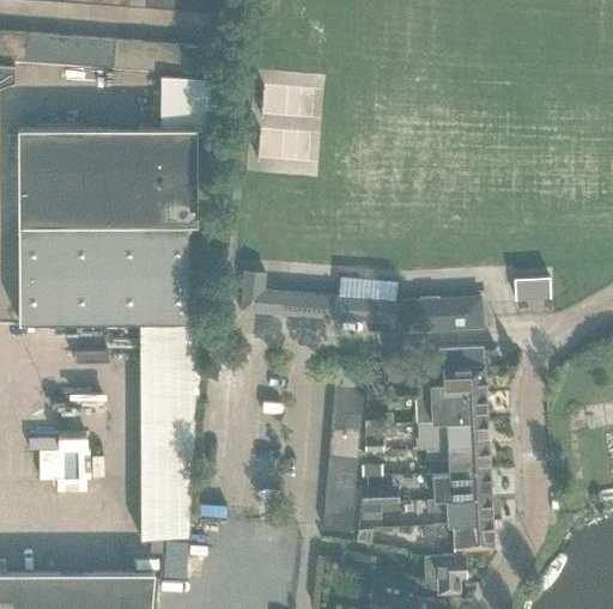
[(145,0),(131,0),(129,10),(145,11),(145,0)]
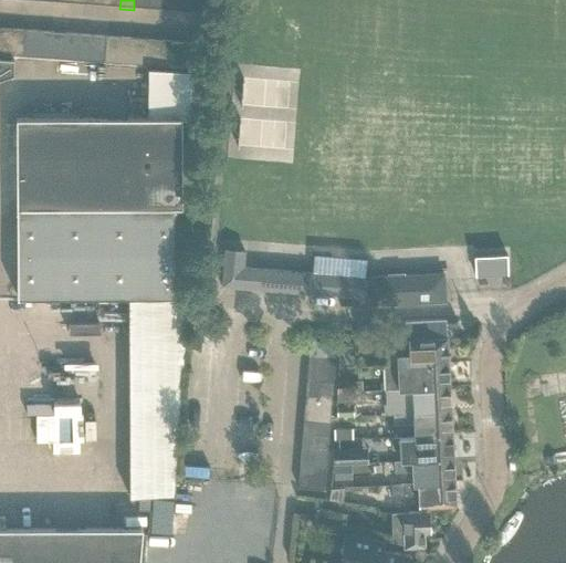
[(147,0),(134,0),(134,10),(147,10),(147,0)]
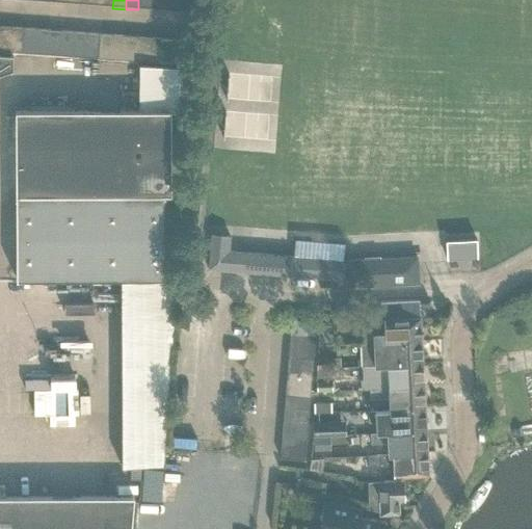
[(151,0),(138,0),(138,9),(151,10),(151,0)]
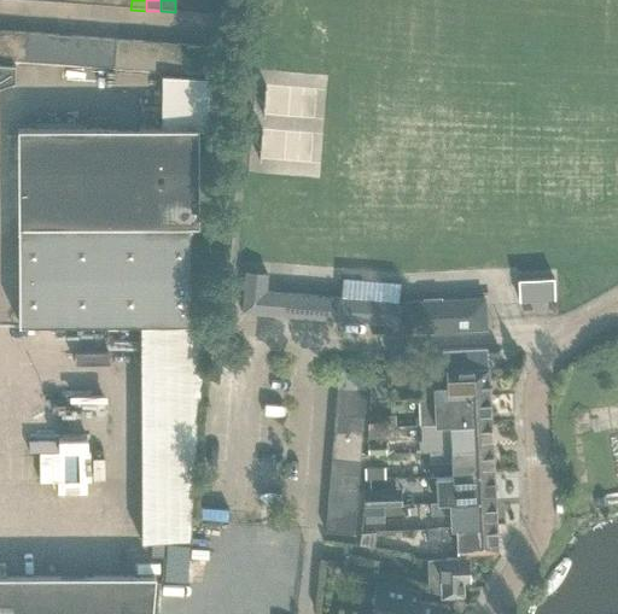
[(190,0),(175,0),(175,12),(190,13),(190,0)]
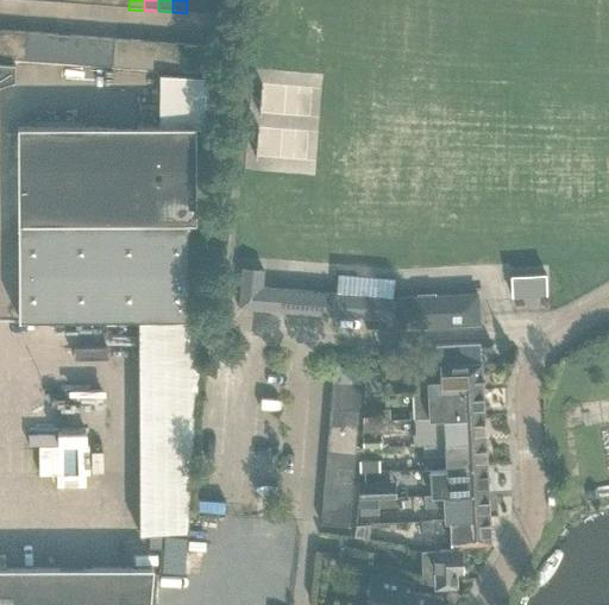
[(201,0),(187,0),(187,13),(201,14),(201,0)]
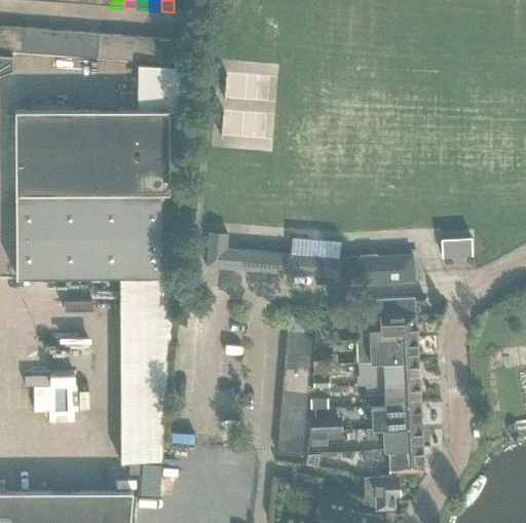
[(187,0),(174,0),(174,12),(186,13),(187,0)]
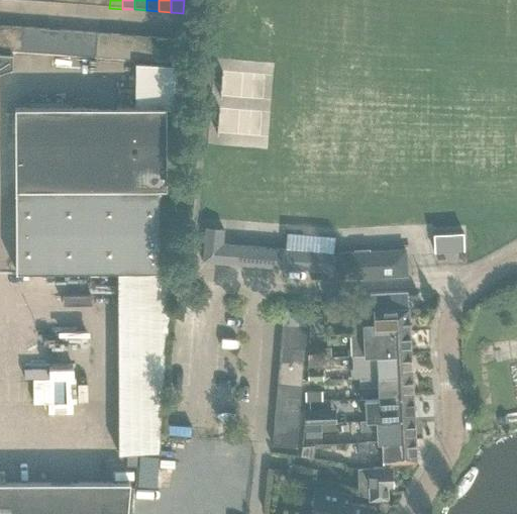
[(0,52),(9,53),(11,28),(0,27),(0,52)]
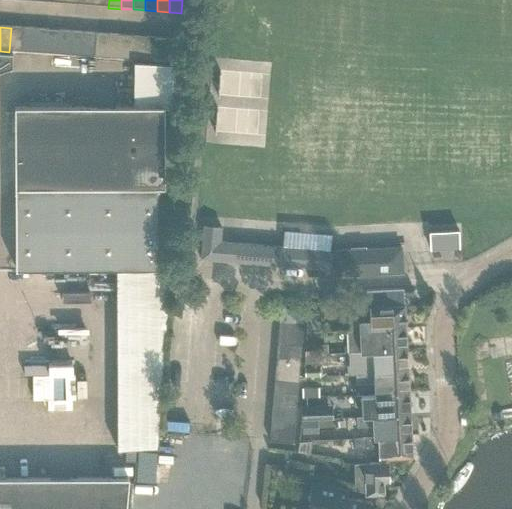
[(9,52),(21,53),(23,29),(11,28),(9,52)]
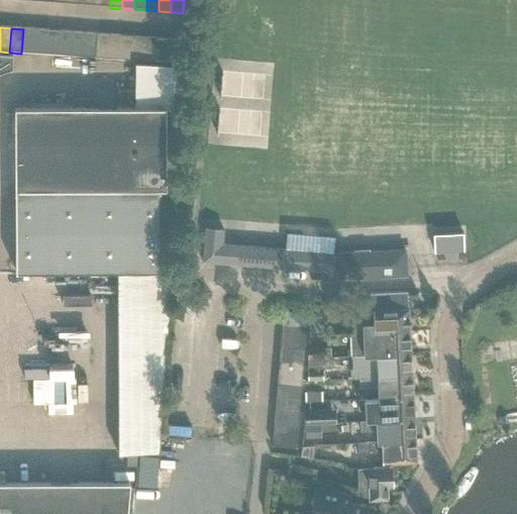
[(21,54),(33,55),(35,30),(23,29),(21,54)]
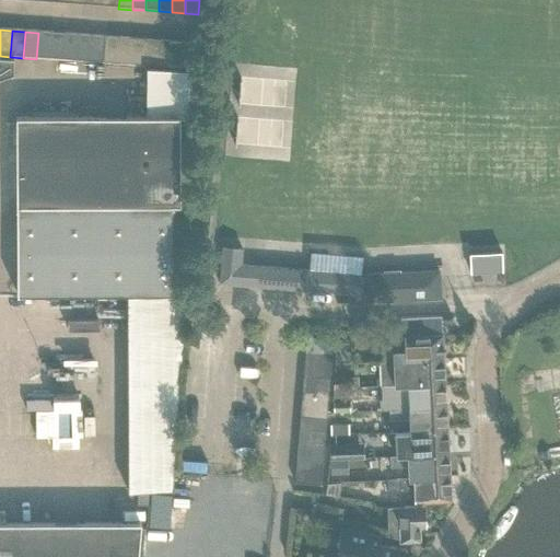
[(36,59),(49,60),(51,34),(38,33),(36,59)]
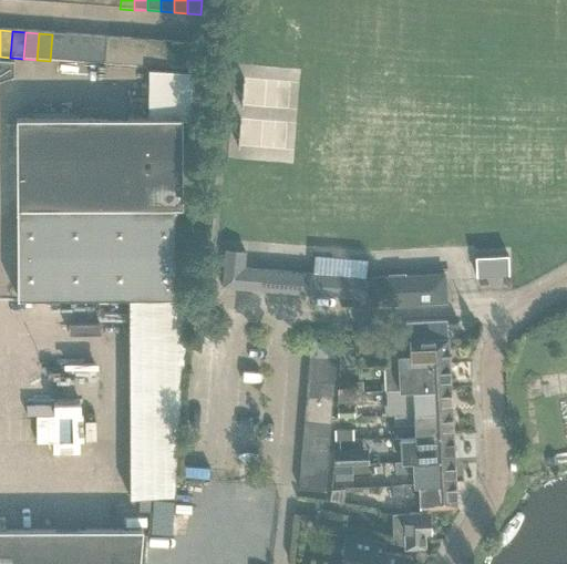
[(50,61),(63,62),(65,36),(52,34),(50,61)]
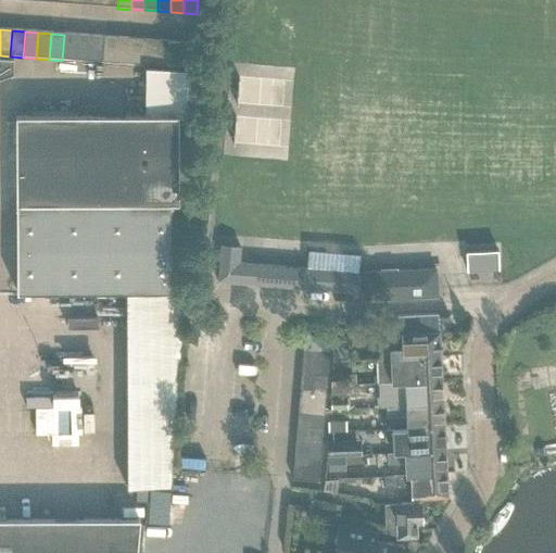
[(62,61),(75,62),(77,36),(64,35),(62,61)]
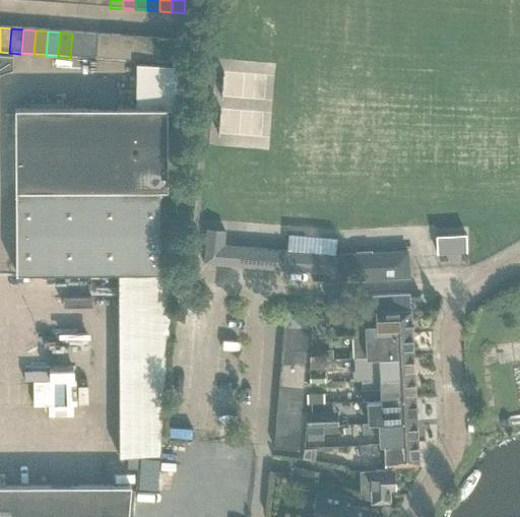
[(72,34),(70,58),(82,59),(84,35),(72,34)]
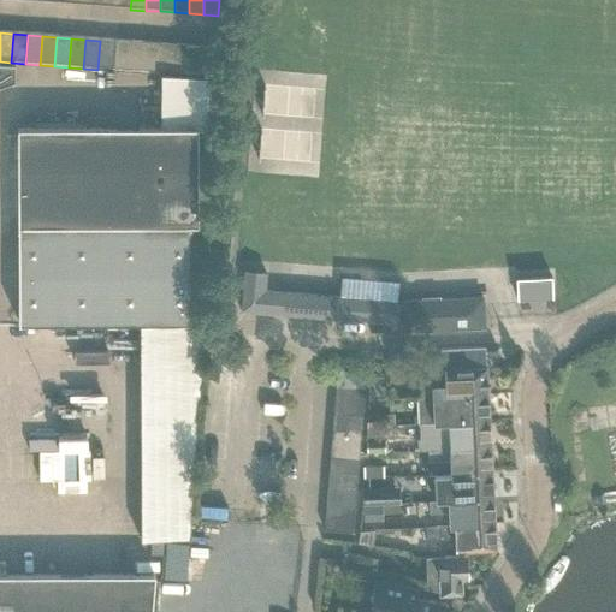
[(98,70),(112,70),(114,42),(100,41),(98,70)]
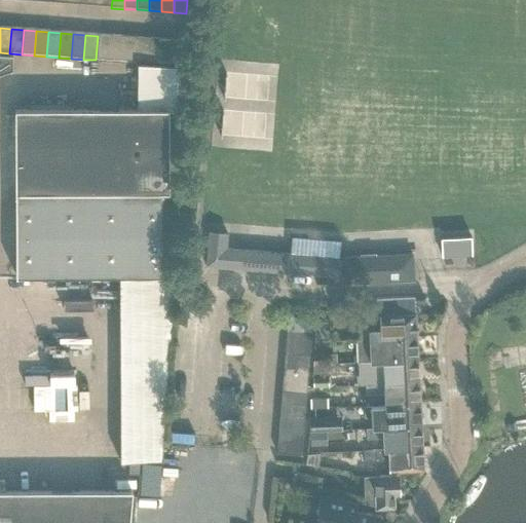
[(96,60),(109,61),(110,37),(98,36),(96,60)]
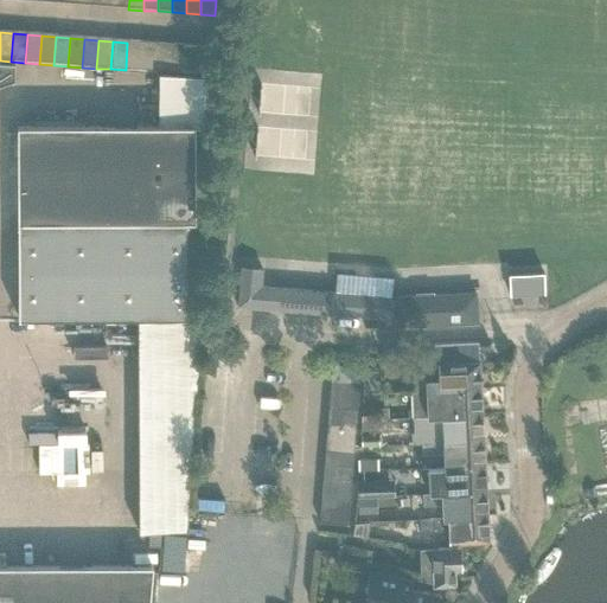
[(126,70),(140,71),(141,43),(127,43),(126,70)]
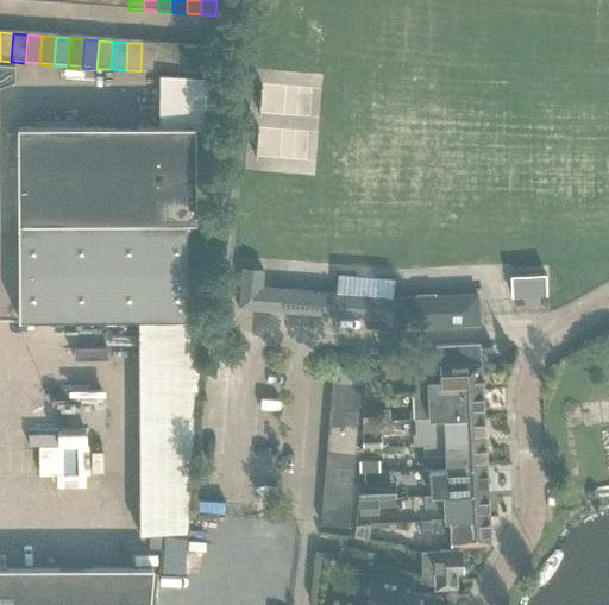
[(140,71),(155,73),(156,44),(142,43),(140,71)]
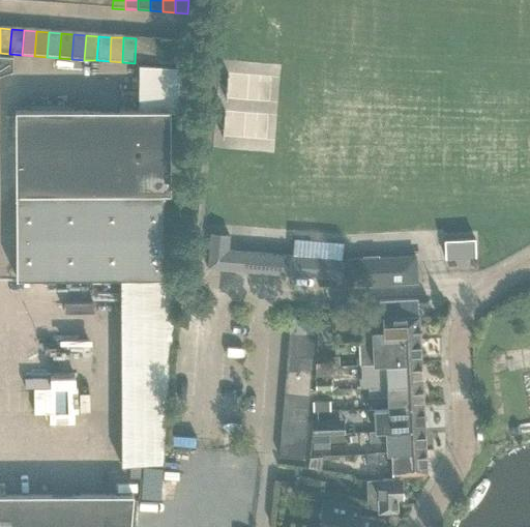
[(135,63),(147,64),(148,39),(136,38),(135,63)]
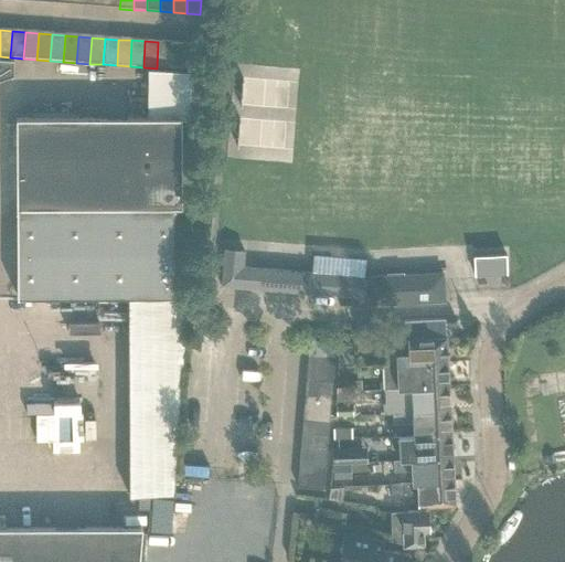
[(157,69),(170,70),(171,43),(158,42),(157,69)]
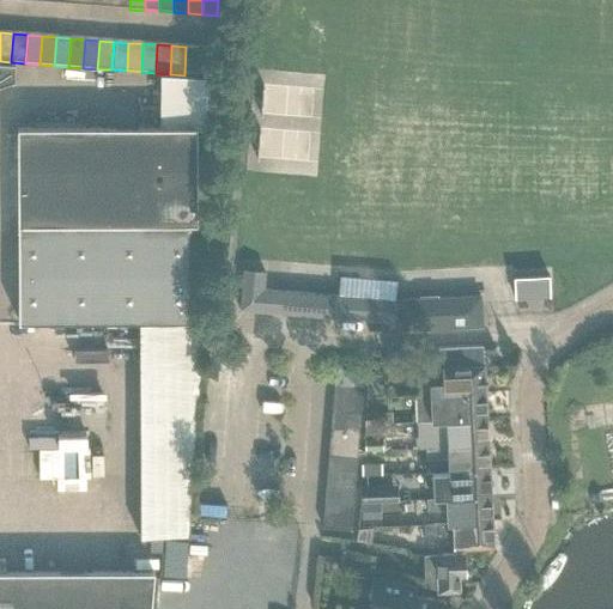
[(184,75),(199,77),(200,48),(186,47),(184,75)]
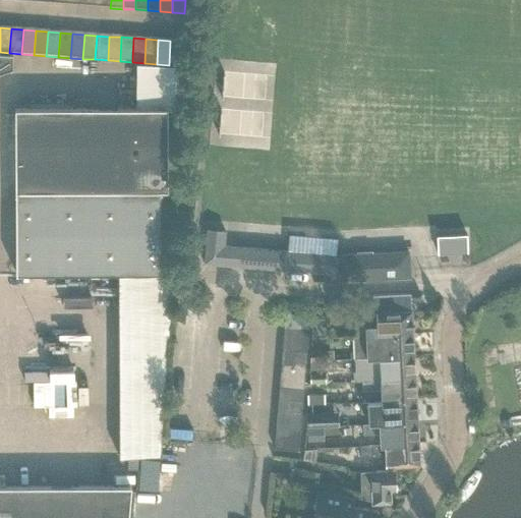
[(170,41),(169,65),(181,66),(183,42),(170,41)]
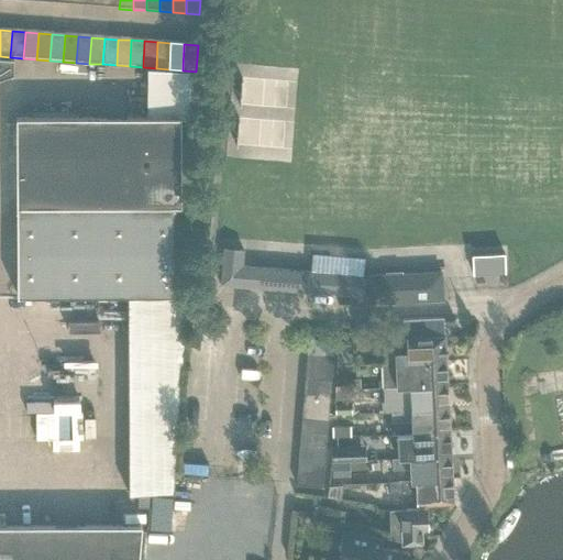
[(0,62),(0,83),(13,78),(13,64),(0,62)]
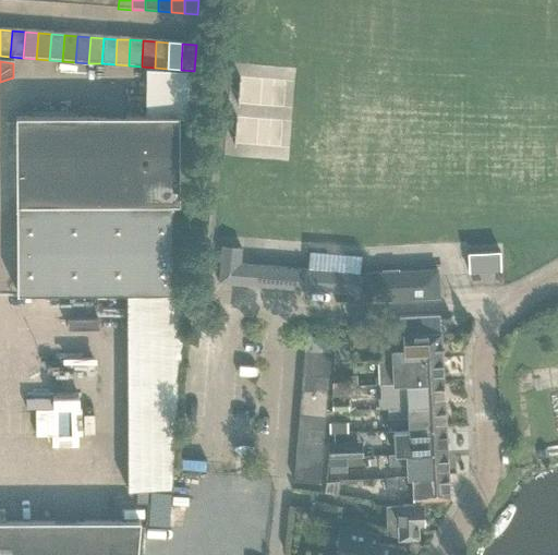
[(171,207),(181,207),(180,121),(189,122),(191,75),(146,71),(145,119),(82,120),(83,208),(171,207)]
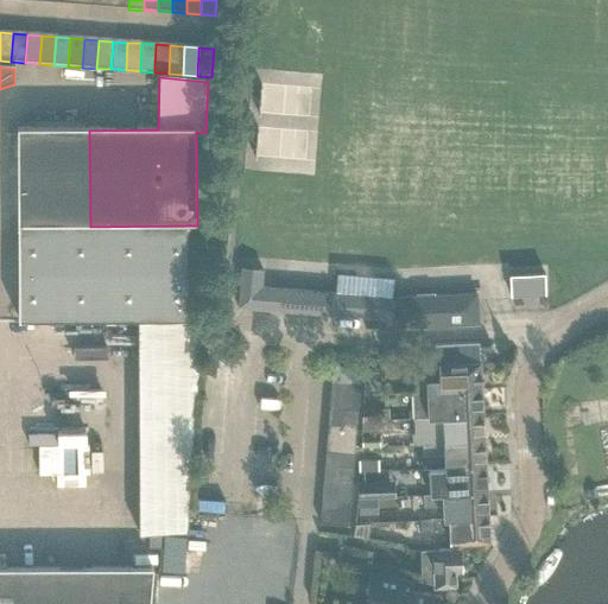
[(18,227),(90,227),(89,131),(17,131),(18,227)]
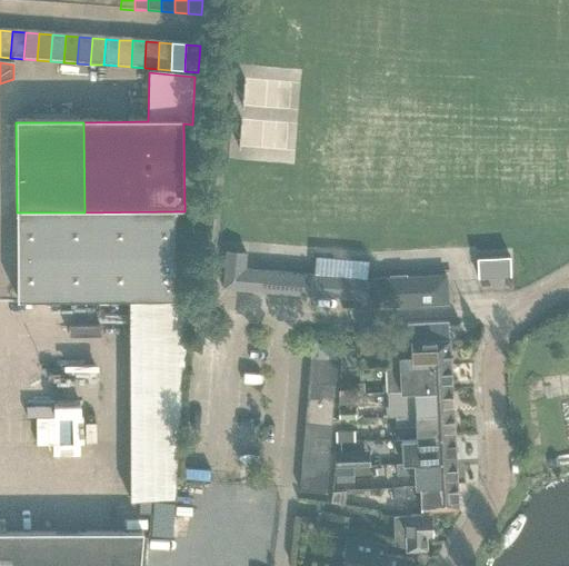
[(175,301),(175,211),(85,212),(17,212),(18,304),(129,303),(129,304),(176,304),(176,301),(175,301)]
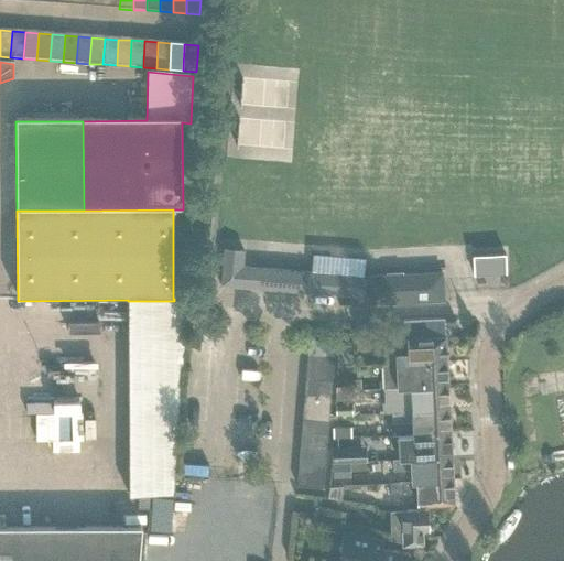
[(364,280),(282,273),(242,270),(243,255),(224,254),(220,290),(361,300),(364,280)]
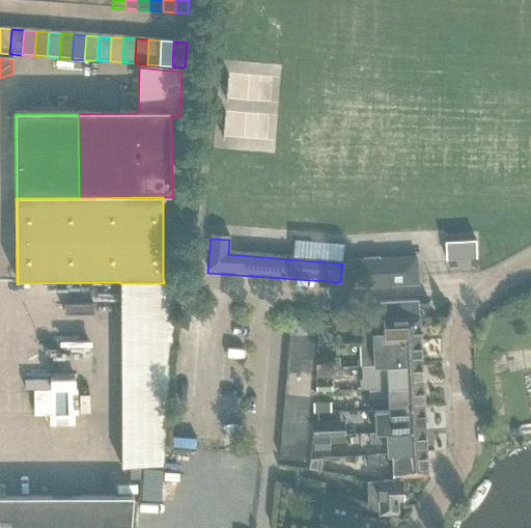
[(446,264),(477,261),(475,243),(444,244),(446,264)]
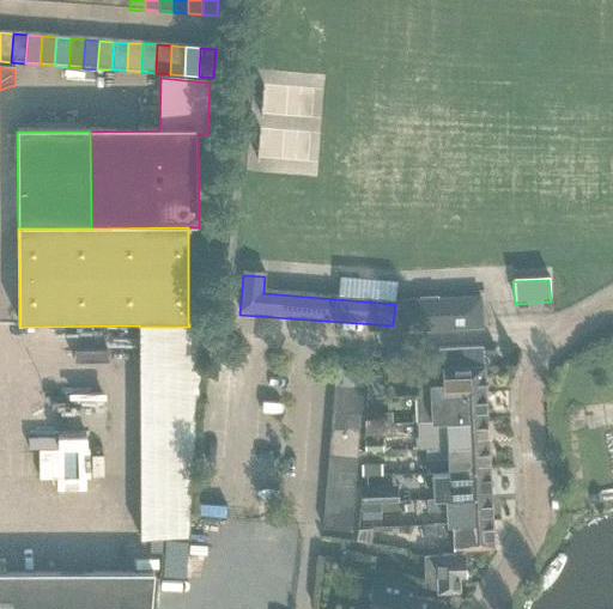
[(481,330),(480,300),(438,302),(438,300),(420,300),(422,303),(402,304),(404,334),(481,330)]
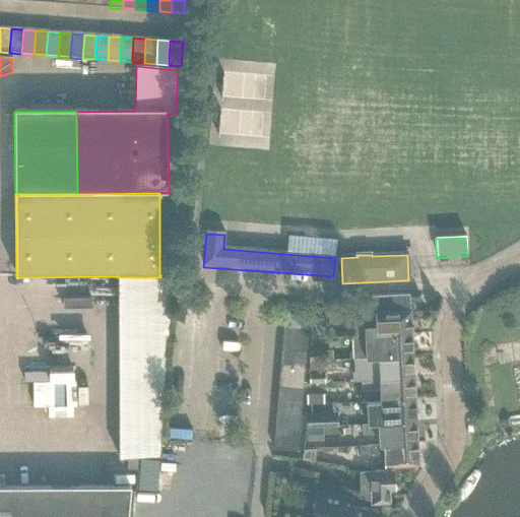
[(172,275),(160,275),(160,277),(118,277),(118,459),(158,459),(172,275)]
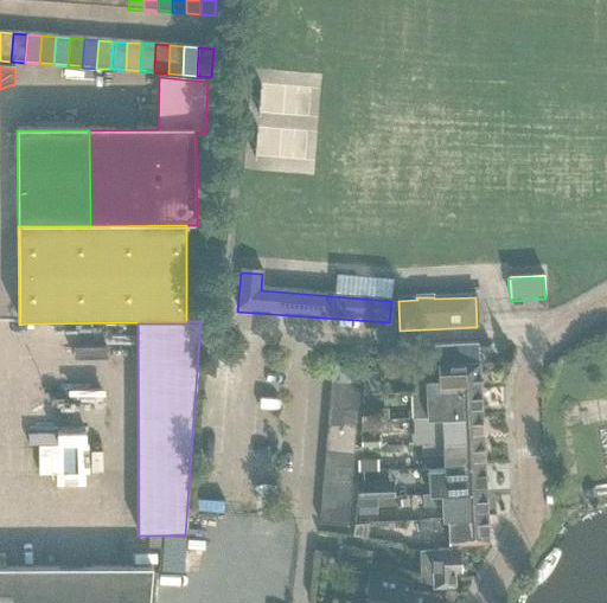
[(438,348),(440,367),(475,366),(473,346),(438,348)]
